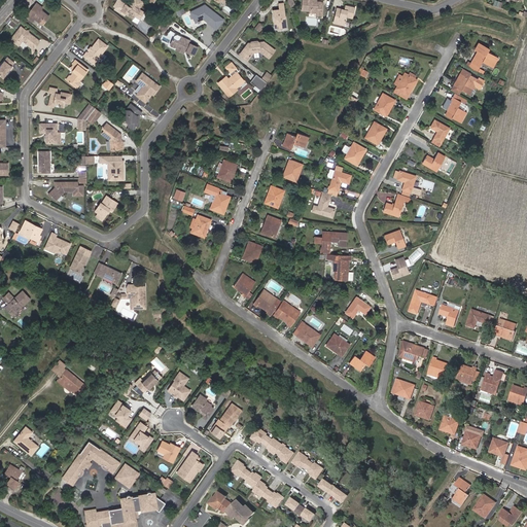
[(143,2),(139,0),(132,0),(130,4),(131,5),(130,6),(129,6),(121,1),(117,7),(118,8),(117,10),(124,14),(125,13),(128,15),(130,16),(131,14),(139,20),(144,12),(139,9),(143,2)]
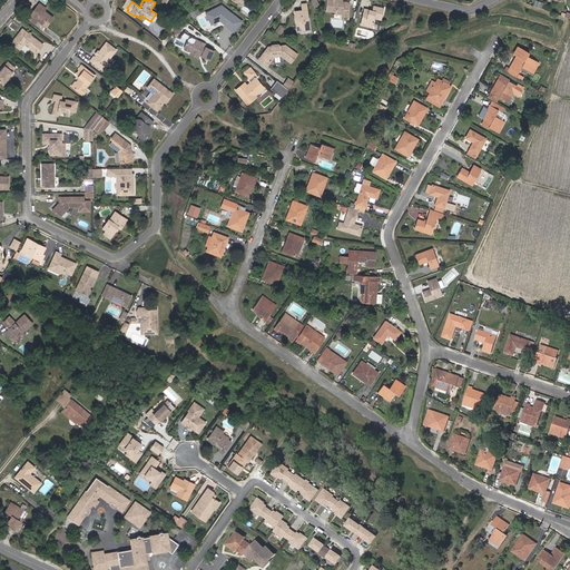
[(343,2),(342,0),(327,0),(327,11),(336,12),(336,13),(343,15),(343,17),(349,17),(350,3),(343,2)]
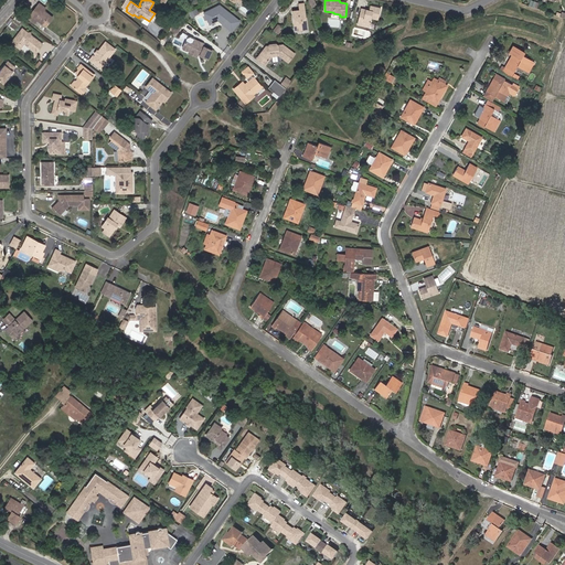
[(46,21),(49,23),(52,18),(45,12),(43,11),(43,10),(44,9),(39,4),(28,19),(33,24),(36,20),(41,24),(43,21),(46,21)]
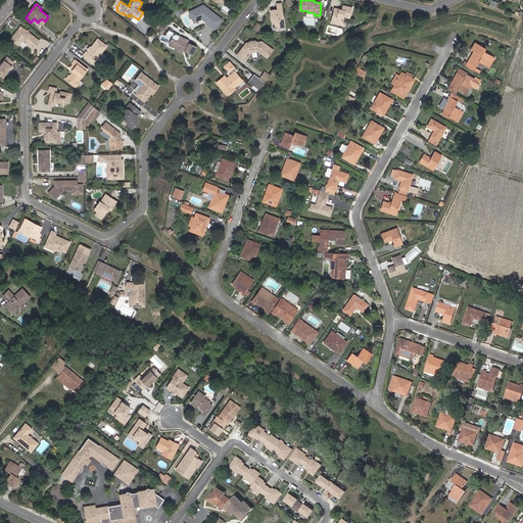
[(272,11),(274,29),(285,28),(282,4),(278,4),(278,10),(272,11)]
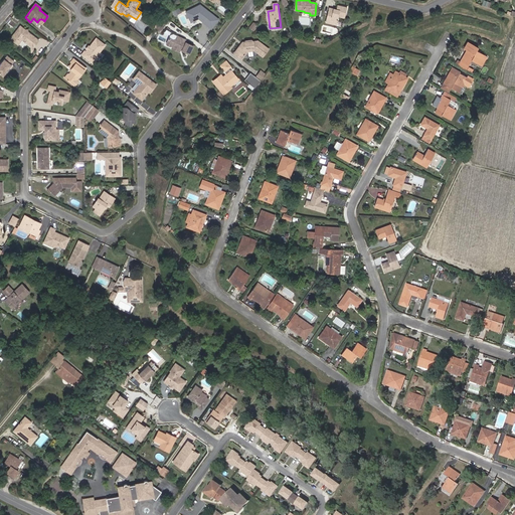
[(200,5),(186,12),(191,22),(196,20),(196,18),(197,17),(199,18),(207,25),(214,16),(200,5)]
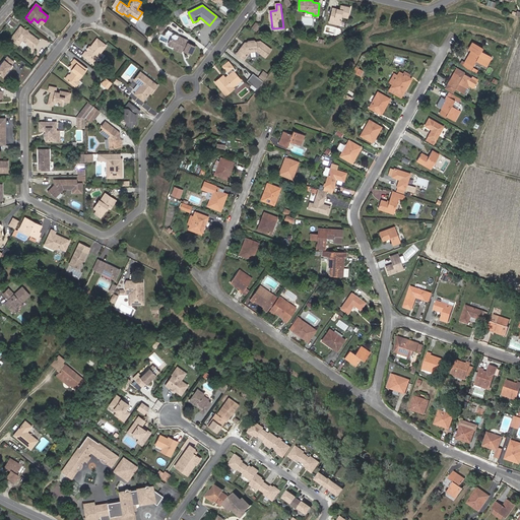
[(341,25),(343,17),(349,18),(351,8),(341,6),(340,10),(333,8),(330,23),(341,25)]
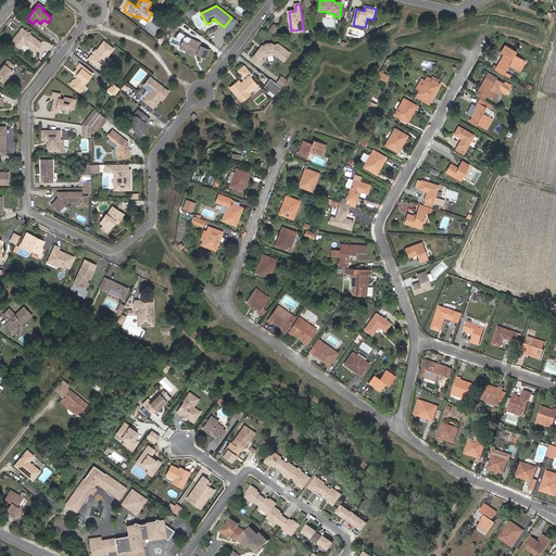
[(138,15),(137,17),(140,20),(139,22),(144,25),(147,21),(138,15)]
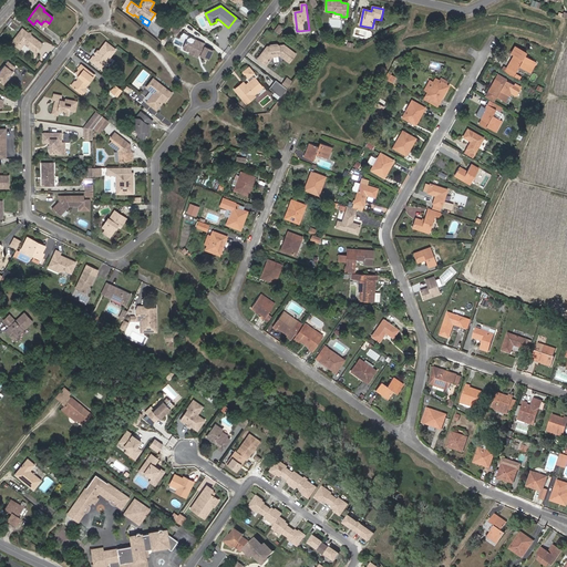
[(178,33),(186,22),(181,18),(176,23),(172,29),(178,33)]
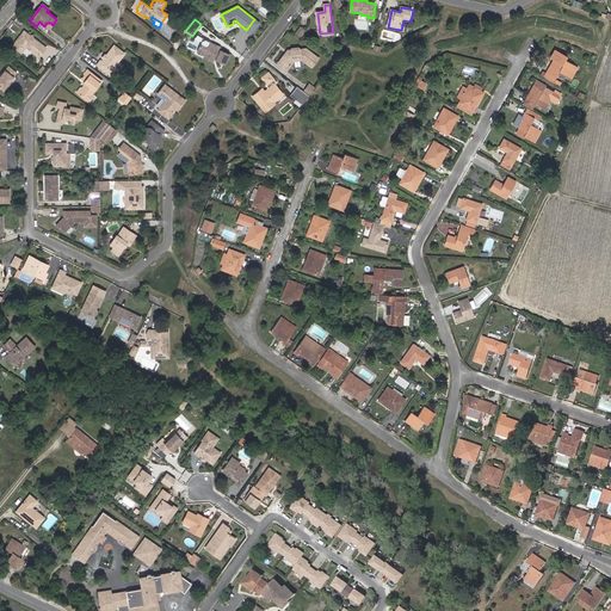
[(246,30),(251,34),(259,23),(254,19),(246,30)]
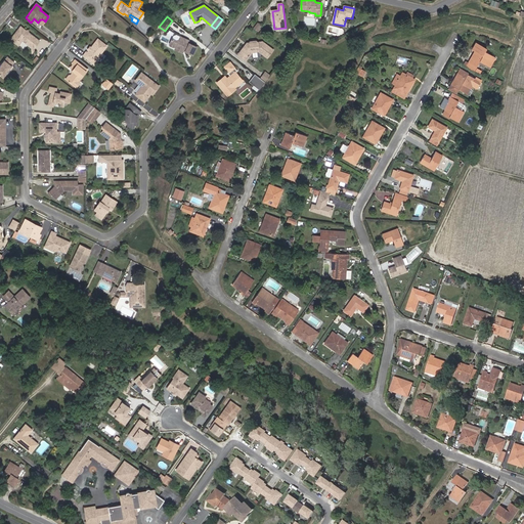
[(254,29),(258,32),(263,26),(258,23),(254,29)]
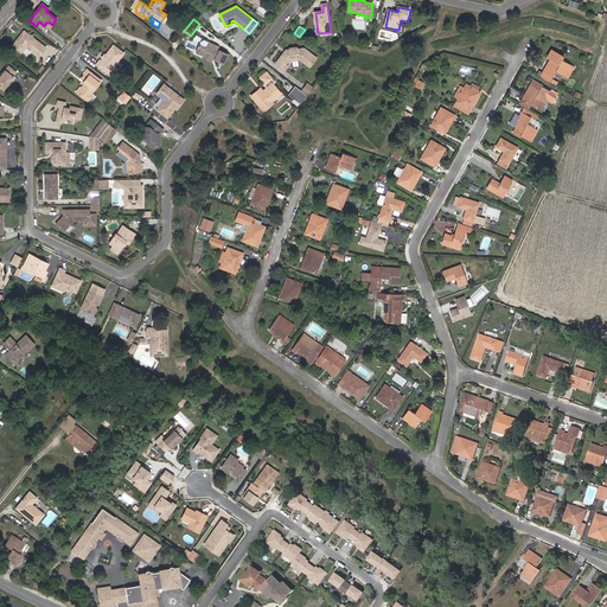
[(36,49),(33,52),(38,57),(39,57),(43,52),(37,48),(40,44),(33,39),(30,37),(24,32),(13,46),(21,53),(26,48),(33,46),(36,49)]
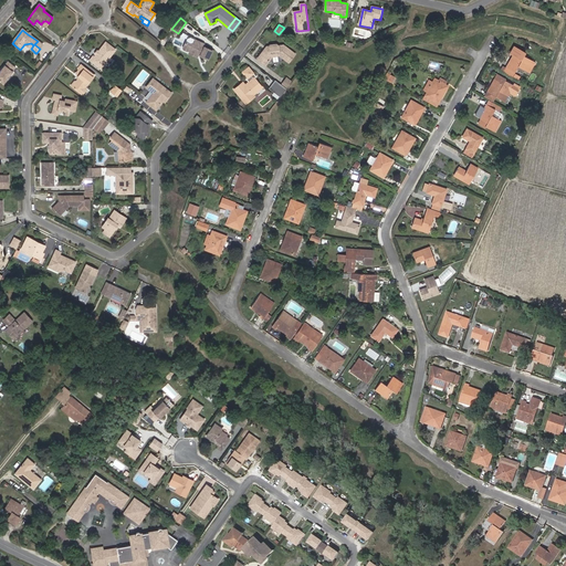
[(212,51),(202,45),(203,44),(191,38),(188,39),(184,48),(185,50),(187,51),(188,51),(190,52),(191,54),(196,56),(198,56),(199,53),(200,53),(200,56),(208,60),(212,51)]
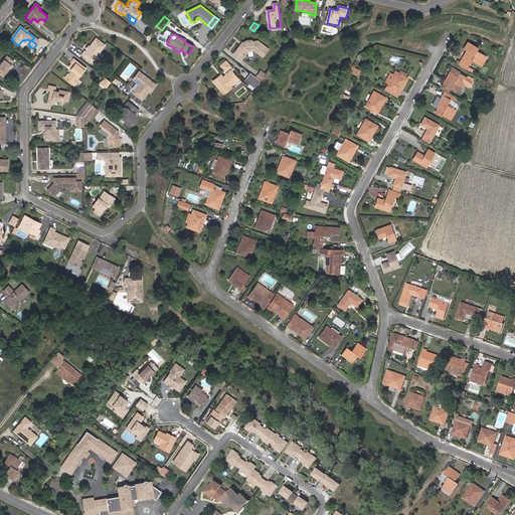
[(90,49),(89,50),(87,52),(84,52),(82,55),(93,63),(98,58),(97,57),(105,45),(97,39),(90,48),(91,48),(90,49)]
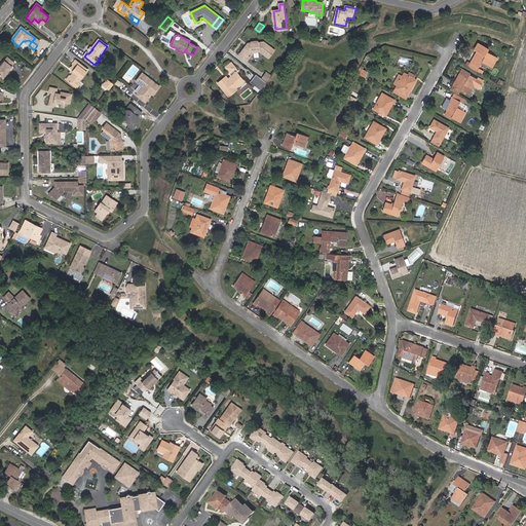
[(248,61),(252,55),(251,55),(253,51),(254,52),(259,51),(260,50),(269,58),(275,50),(265,42),(260,43),(258,41),(252,42),(252,43),(249,43),(249,44),(247,46),(240,54),(248,61)]
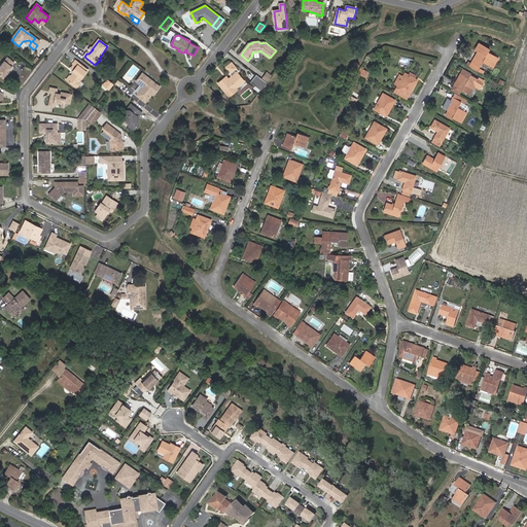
[(493,67),(498,58),(488,53),(489,49),(479,43),(475,49),(478,51),(471,63),(477,65),(475,69),(478,71),(483,62),(493,67)]
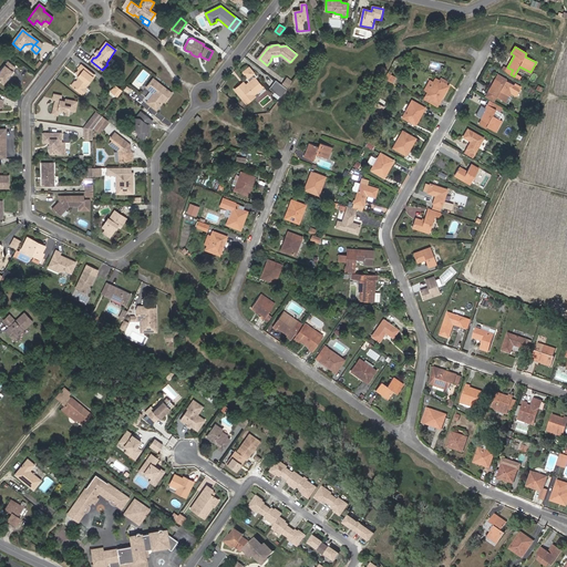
[(8,80),(7,80),(9,76),(10,76),(13,73),(13,72),(16,69),(8,62),(0,72),(0,81),(4,84),(8,80)]
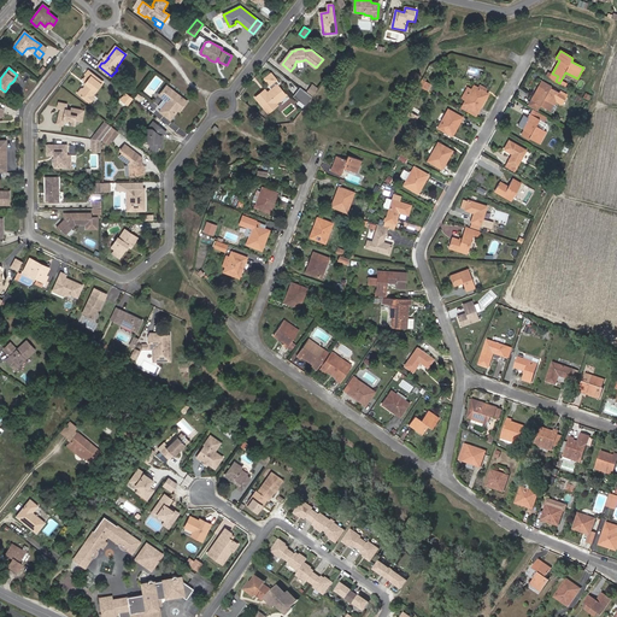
[(89,101),(93,97),(104,83),(89,71),(86,75),(87,76),(83,81),(87,83),(89,84),(87,87),(83,90),(81,94),(80,95),(89,101)]
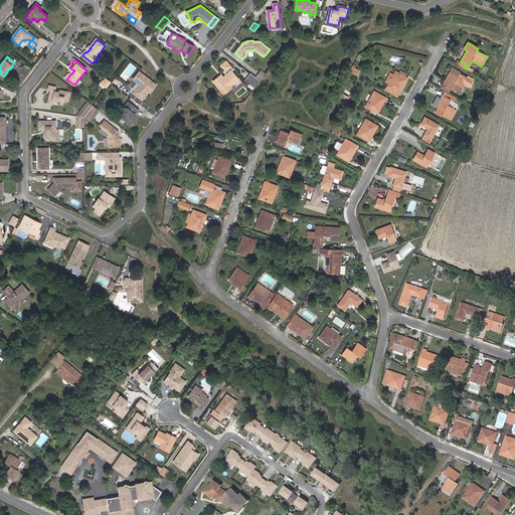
[(222,93),(230,87),(229,86),(234,82),(238,79),(231,70),(233,69),(226,61),(224,63),(224,62),(221,64),(222,65),(221,65),(225,70),(223,71),(226,74),(223,77),(221,78),(219,76),(213,81),(217,87),(218,90),(219,89),(222,93)]
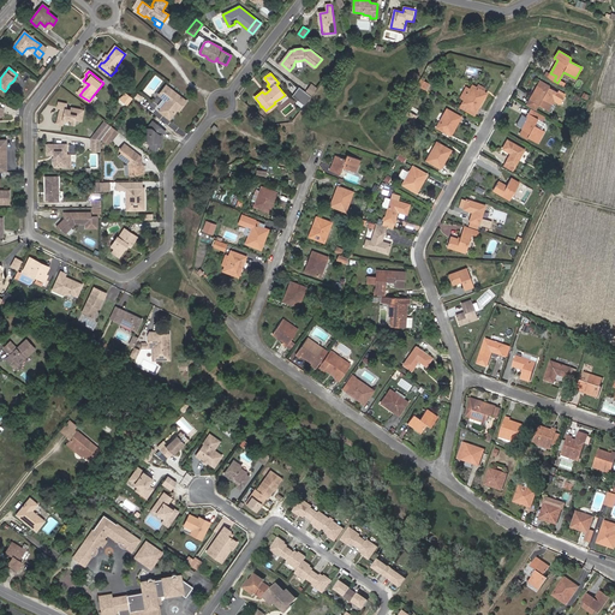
[(541,81),(530,100),(539,105),(549,111),(553,105),(559,93),(549,88),(550,85),(541,81)]
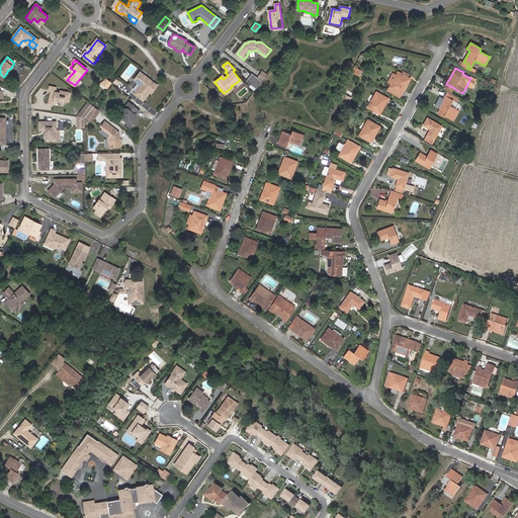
[(138,81),(137,83),(140,85),(134,93),(142,99),(144,99),(148,95),(146,94),(148,91),(150,92),(151,93),(157,86),(140,72),(135,79),(138,81)]
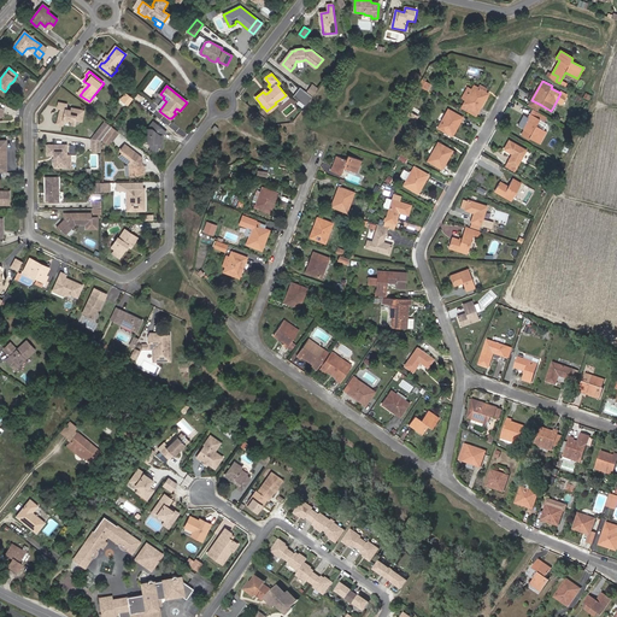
[(463,105),(477,112),(488,93),(474,86),(471,89),(468,88),(462,98),(465,100),(463,105)]
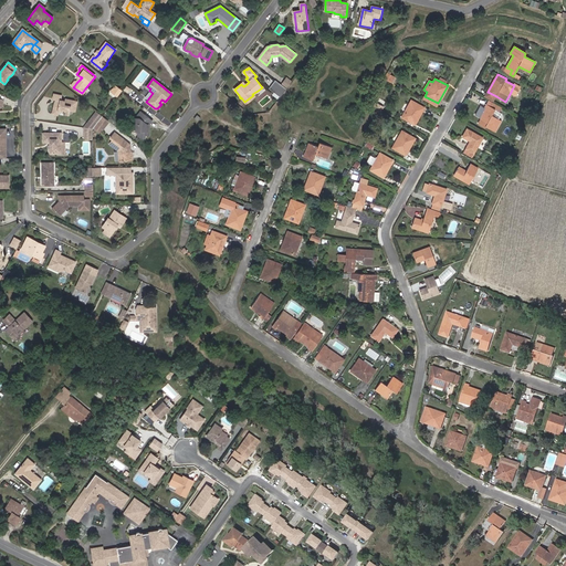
[(278,95),(284,87),(275,81),(273,84),(278,88),(274,93),(278,95)]
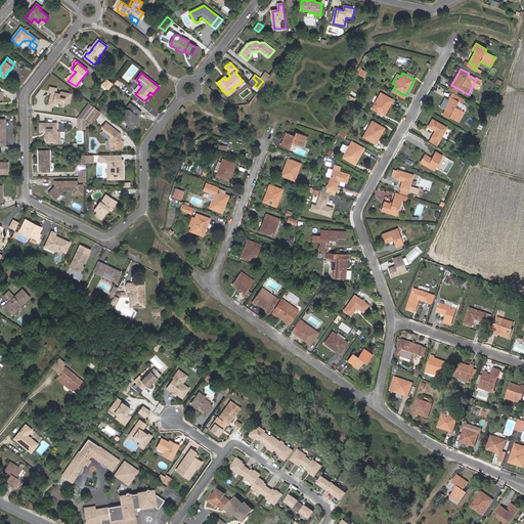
[(104,87),(108,90),(114,84),(110,81),(104,87)]
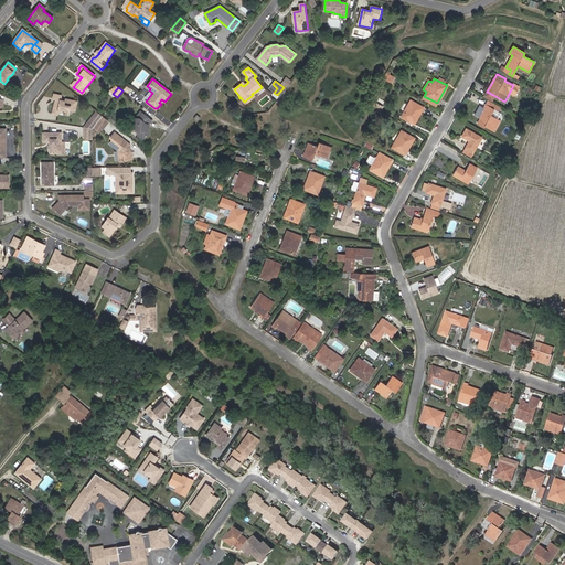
[(496,96),(487,92),(484,96),(492,102),(496,96)]
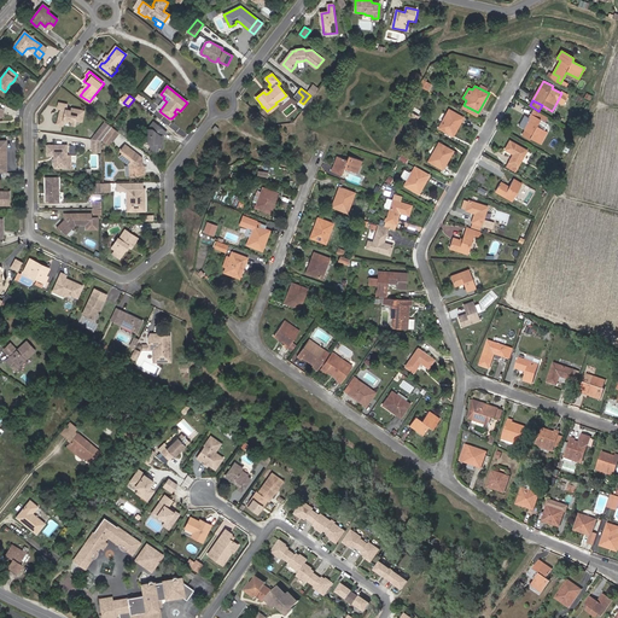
[(59,122),(64,123),(64,121),(69,122),(70,126),(73,124),(75,124),(76,120),(82,121),(85,111),(71,109),(70,110),(66,110),(68,105),(59,104),(58,109),(62,109),(62,114),(60,114),(59,122)]
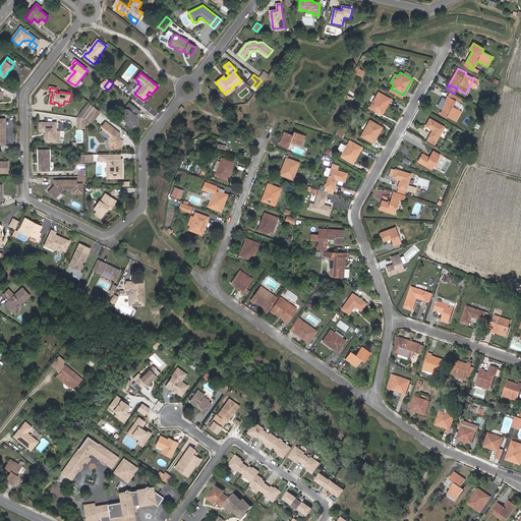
[(390,92),(402,98),(403,95),(391,89),(390,92)]
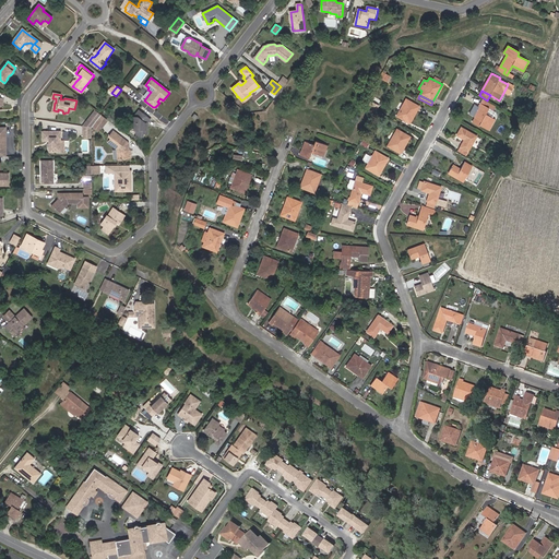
[(406,104),(402,113),(400,111),(396,116),(409,123),(418,106),(406,99),(404,103),(406,104)]
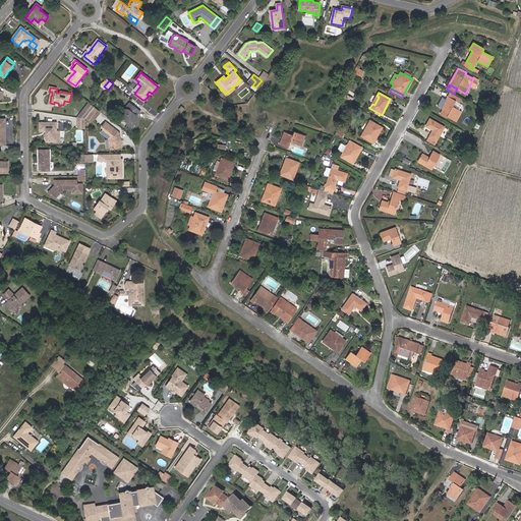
[(451,93),(448,97),(456,101),(459,103),(461,99),(451,93)]
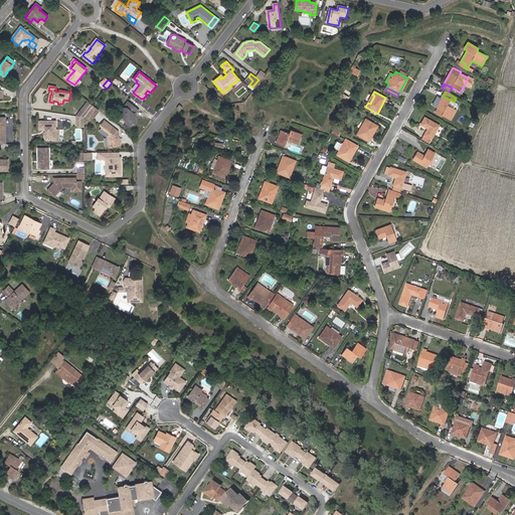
[(451,100),(443,96),(436,107),(439,109),(436,113),(442,116),(443,115),(451,120),(456,110),(448,105),(451,100)]
